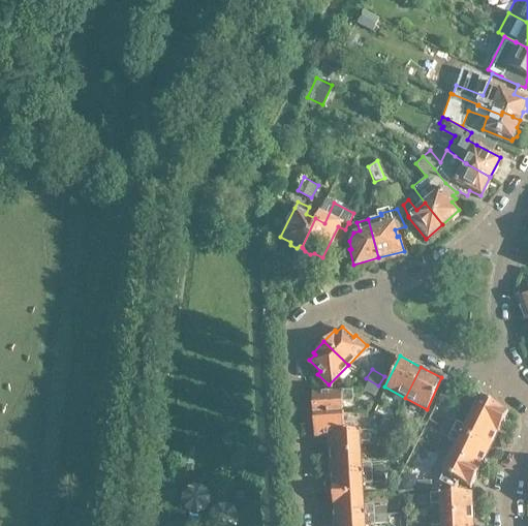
[(361,388),(373,395),(378,385),(366,378),(361,388)]
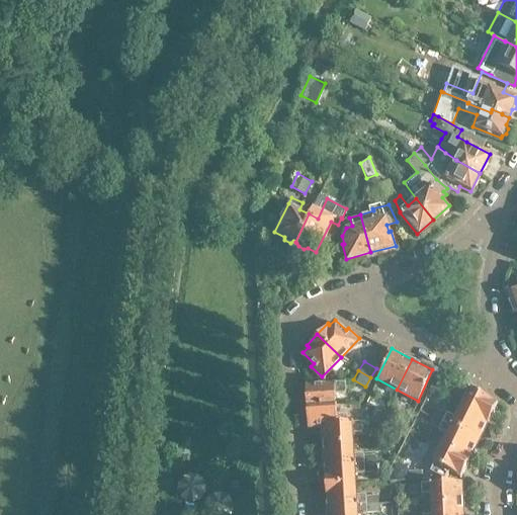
[(334,383),(306,384),(307,406),(335,404),(335,393),(345,392),(345,381),(334,382),(334,383)]
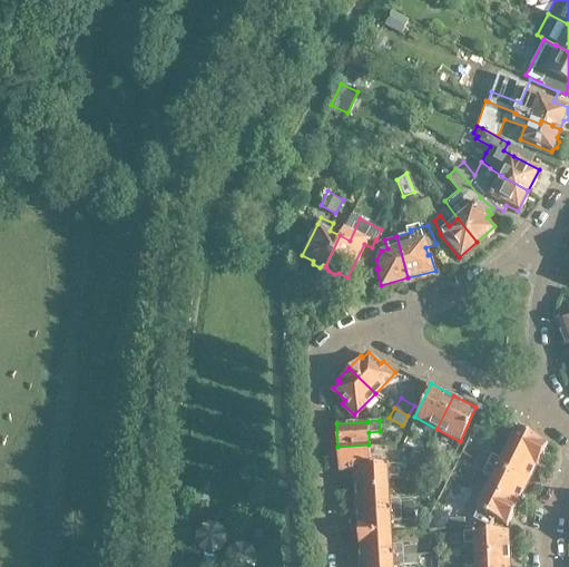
[(488,428),(474,421),(470,431),(483,437),(488,428)]
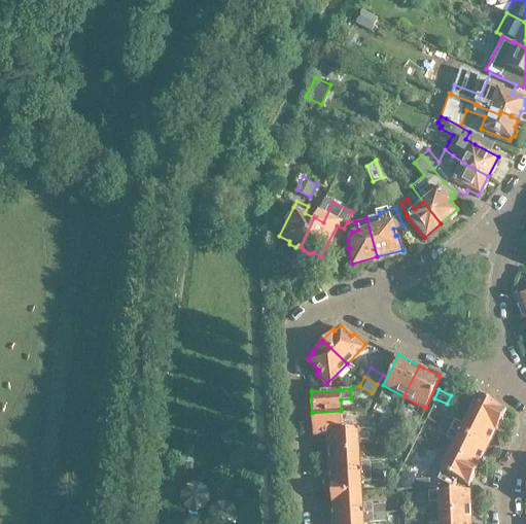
[(472,404),(467,414),(495,427),(504,409),(468,390),(464,399),(472,404)]
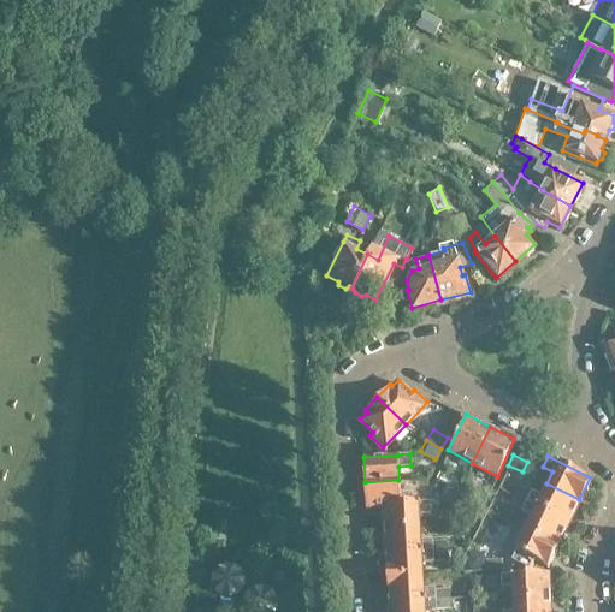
[(449,477),(444,486),(457,493),(462,485),(449,477)]
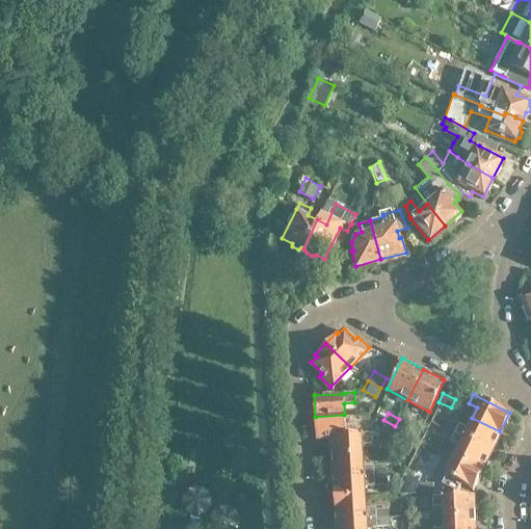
[(344,415),(315,417),(316,438),(330,437),(356,434),(355,425),(345,425),(344,415)]
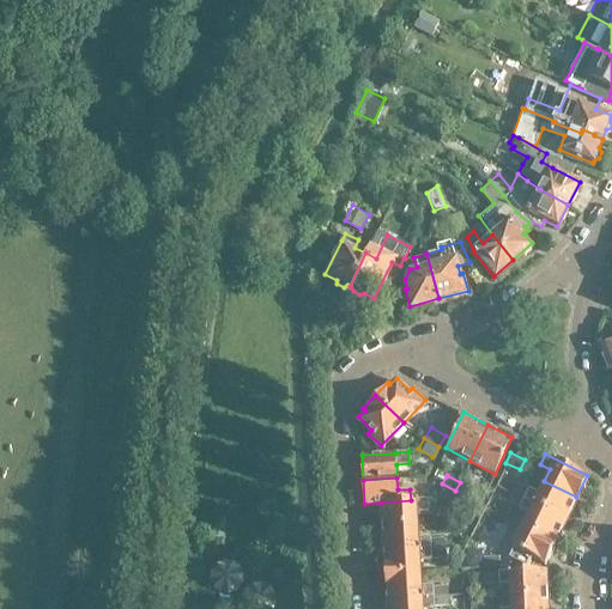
[(510,491),(523,497),(567,518),(577,498),(576,498),(576,497),(544,481),(538,492),(528,487),(527,488),(514,482),(510,491)]
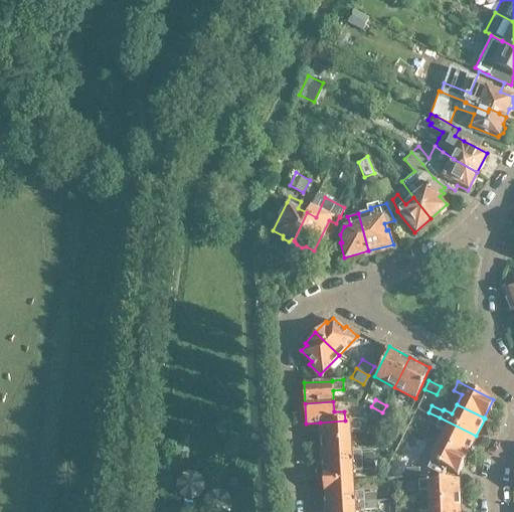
[(386,405),(382,412),(393,417),(397,410),(386,405)]
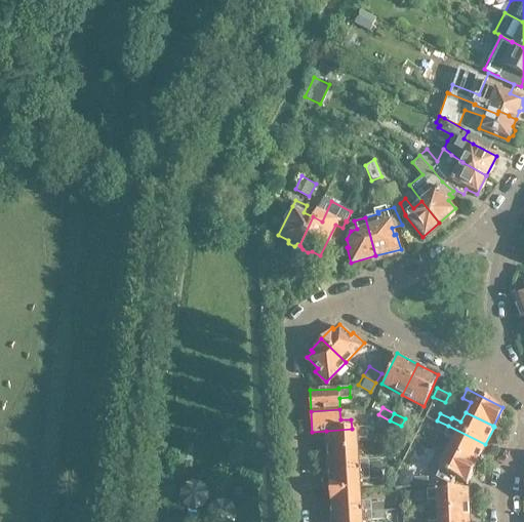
[(378,414),(374,422),(386,428),(390,420),(378,414)]
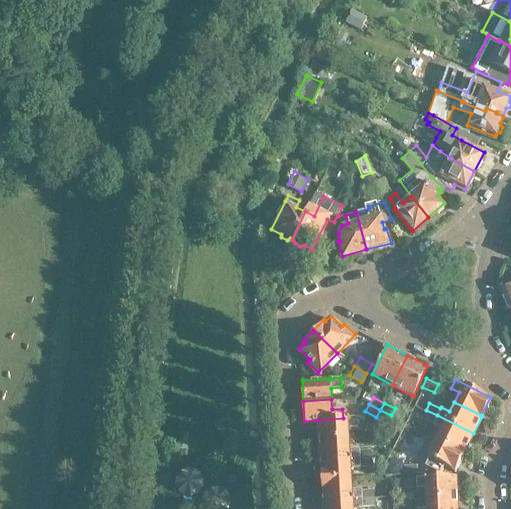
[(380,410),(376,417),(387,423),(391,415),(380,410)]
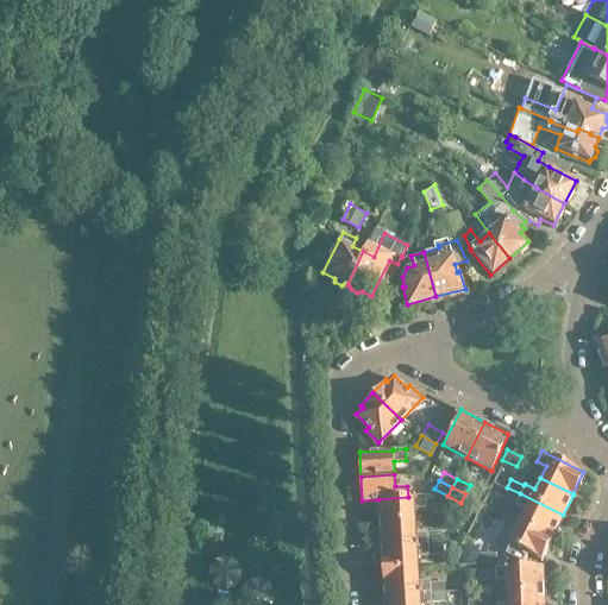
[(502,496),(515,503),(515,504),(525,509),(519,520),(551,536),(552,535),(552,536),(563,515),(520,493),(507,487),(502,496)]
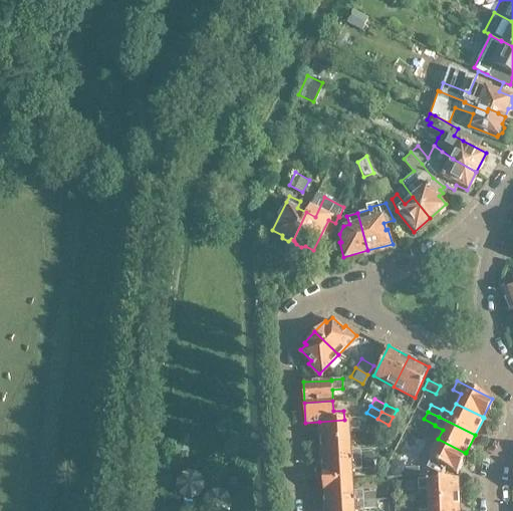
[(319,422),(320,442),(350,440),(349,429),(358,428),(358,418),(349,419),(344,420),(319,422)]
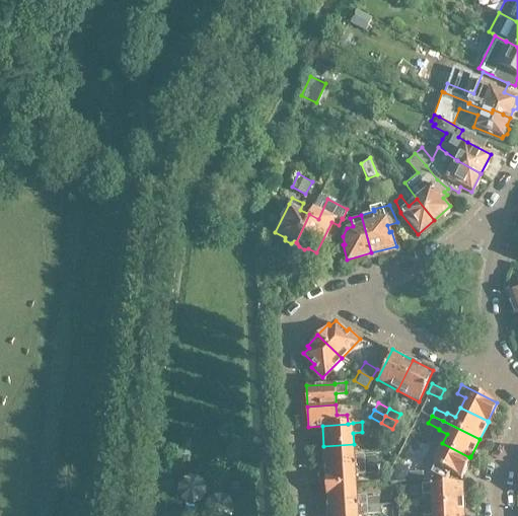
[(433,462),(435,463),(449,470),(449,469),(460,475),(469,457),(442,443),(433,462)]
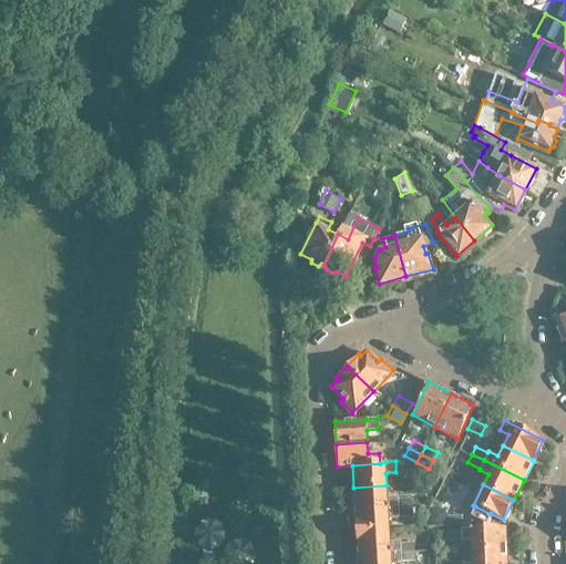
[(387,485),(353,488),(354,510),(398,506),(411,505),(411,495),(397,496),(388,496),(387,485)]
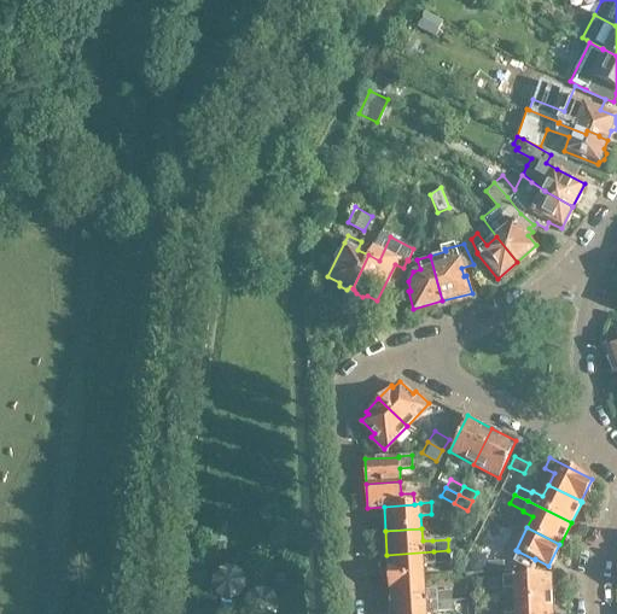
[(434,551),(386,555),(388,579),(424,576),(424,563),(435,562),(435,561),(449,561),(448,550),(434,551)]
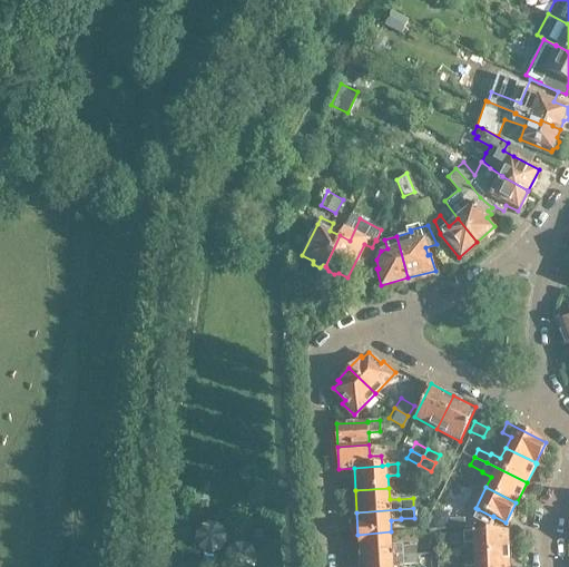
[(450,527),(464,526),(463,516),(449,517),(450,527)]
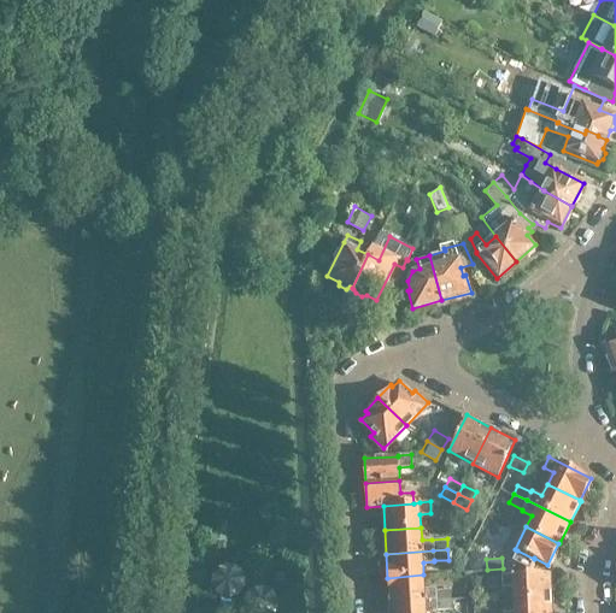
[(514,575),(502,575),(487,575),(487,585),(502,585),(502,587),(515,587),(515,599),(550,597),(549,572),(514,575)]
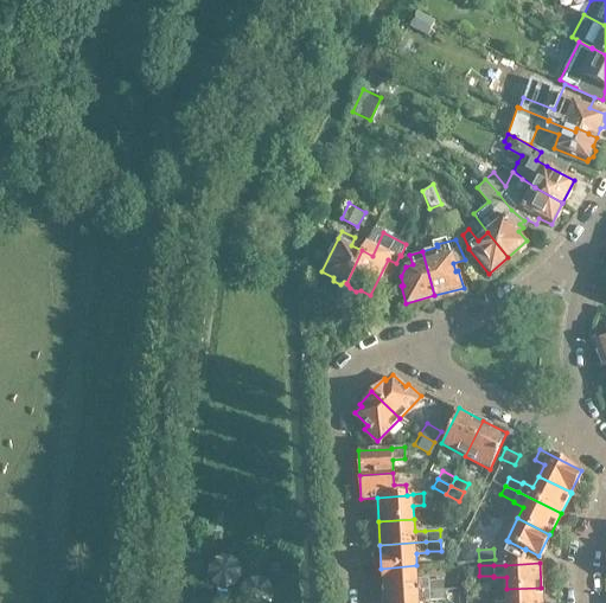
[(416,565),(381,569),(383,592),(428,589),(442,588),(442,578),(428,579),(428,578),(418,578),(416,565)]
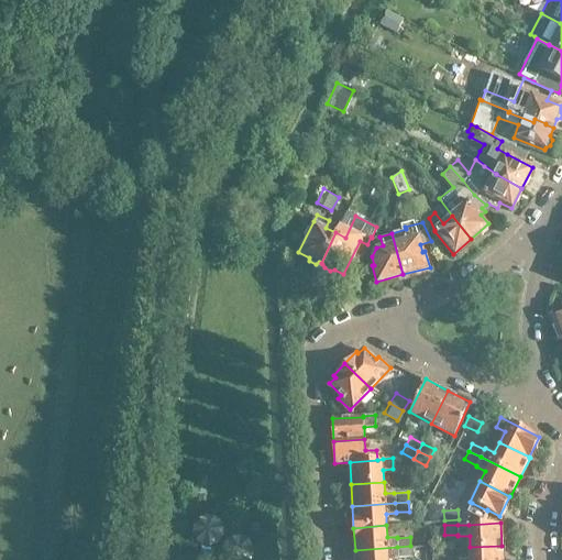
[(397,547),(355,550),(355,559),(398,559),(398,556),(411,556),(410,546),(397,547)]
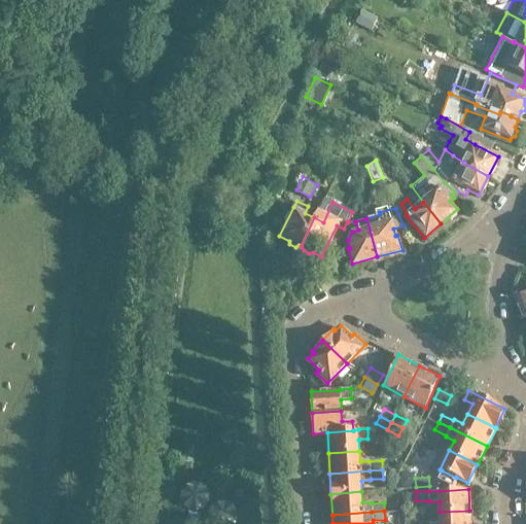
[(429,523),(469,523),(469,511),(440,512),(441,523),(429,523)]
